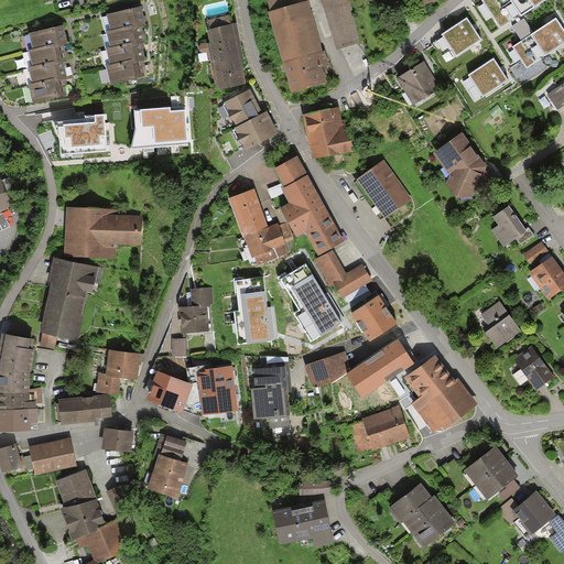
[(304,6),(302,0),(268,0),(272,14),(269,14),(291,95),(327,86),(323,67),(329,66),(325,52),(322,53),(308,4),(304,6)]
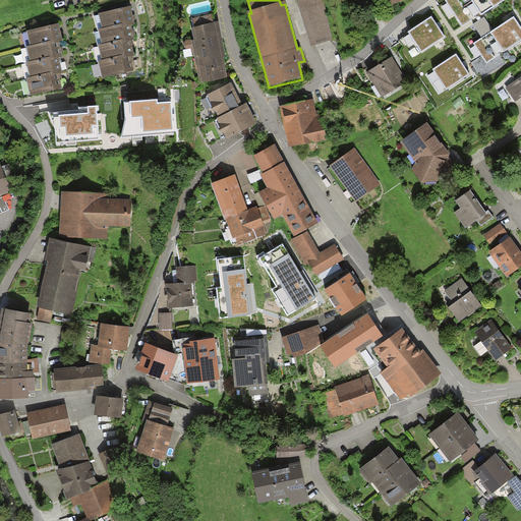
[(323,0),(303,0),(297,2),(310,48),(336,41),(323,0)]
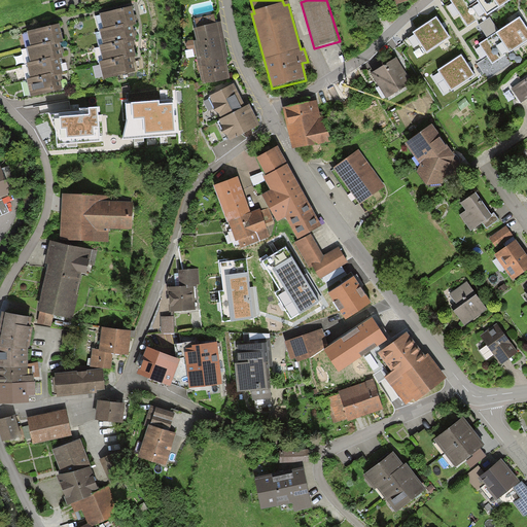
[(452,0),(451,1),(467,26),(485,13),(487,16),(512,0),(452,0)]
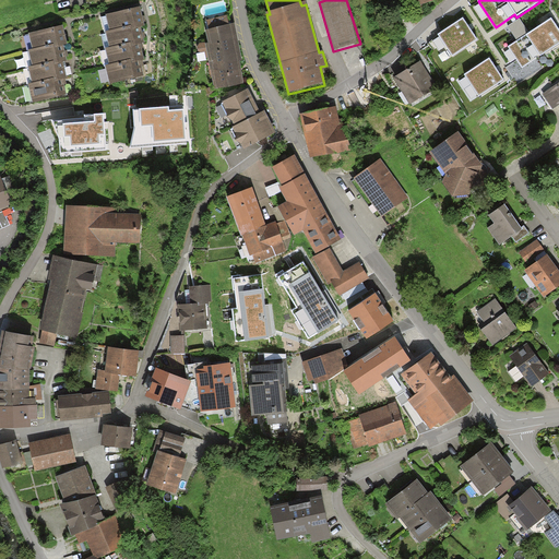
[(132,6),(108,11),(111,27),(133,23),(137,22),(132,6)]
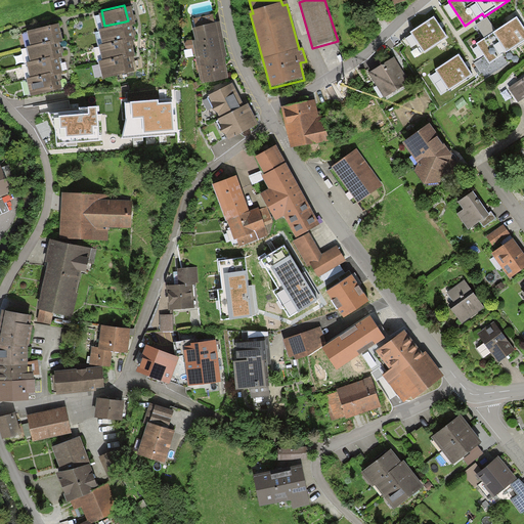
[(213,16),(193,20),(194,29),(193,30),(195,41),(192,42),(202,84),(227,78),(226,72),(223,57),(225,56),(218,25),(215,26),(213,16)]
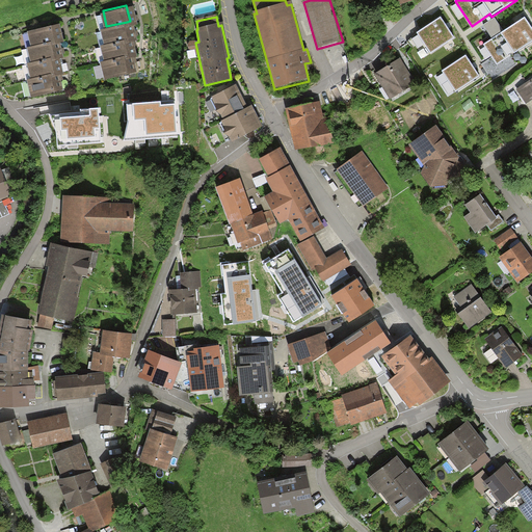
[(446,27),(441,19),(418,34),(431,54),(454,38),(446,27)]
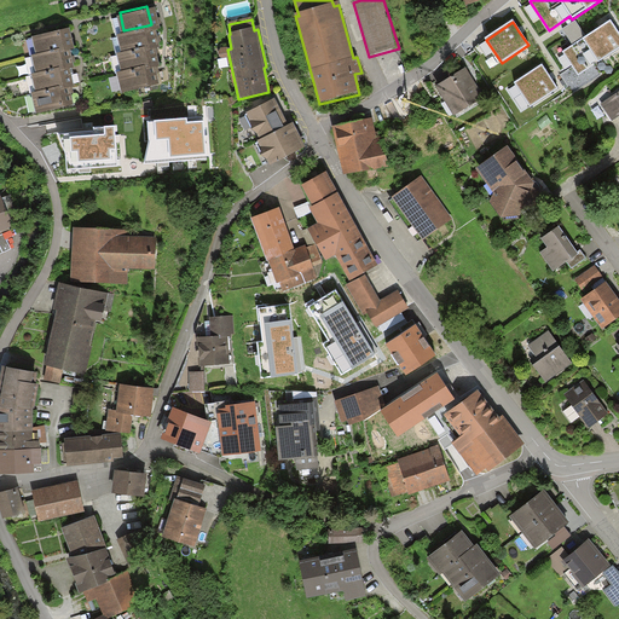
[(560,32),(572,48),(578,44),(584,40),(586,38),(576,22),(560,32)]
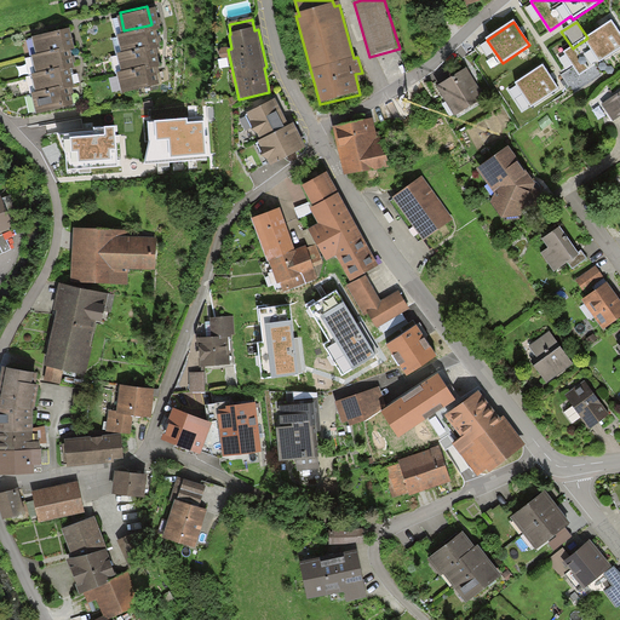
[(573,49),(564,53),(580,76),(619,49),(619,33),(612,22),(587,38),(585,40),(579,44),(573,49)]
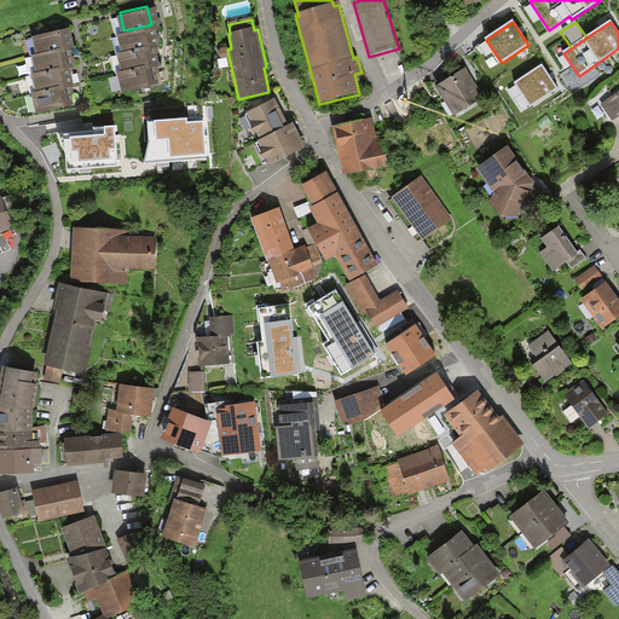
[(148,25),(123,30),(119,32),(122,50),(149,44),(151,44),(148,25)]
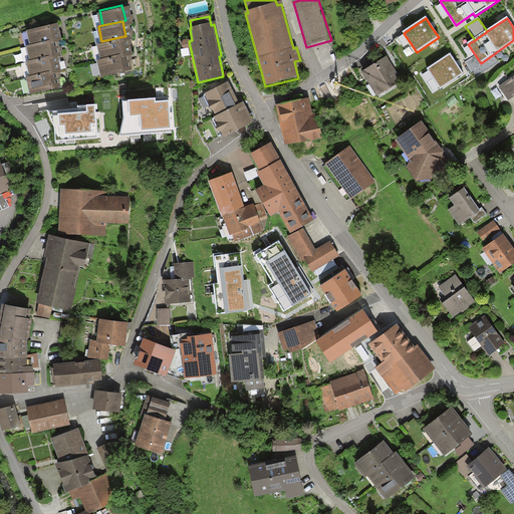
[(56,24),(23,30),(26,47),(56,41),(59,40),(56,24)]
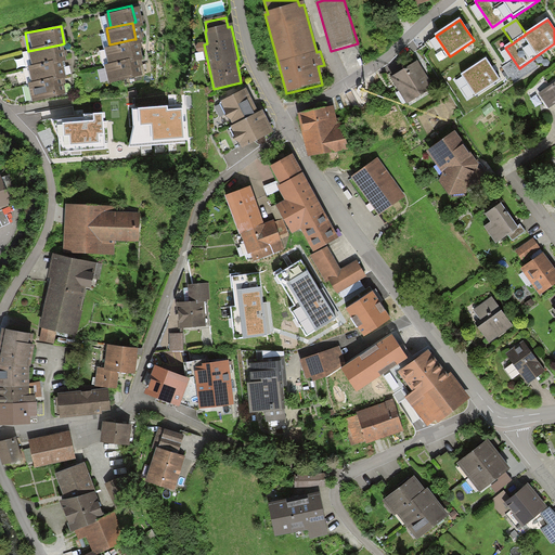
[(133,39),(110,44),(106,46),(111,63),(136,56),(137,56),(133,39)]
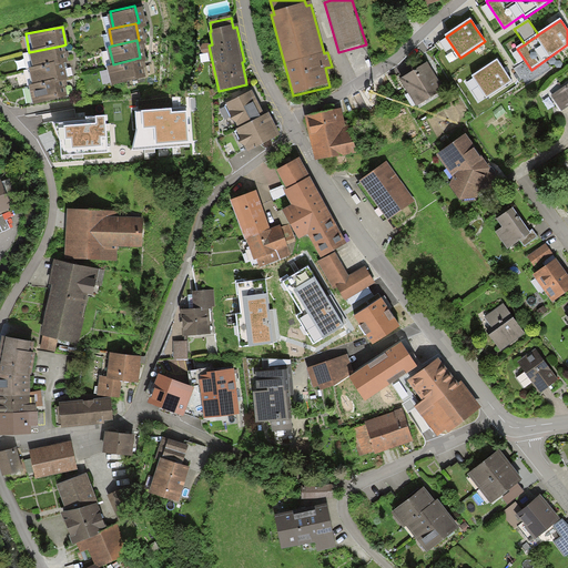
[(62,46),(29,52),(27,52),(30,69),(62,62),(66,62),(62,46)]
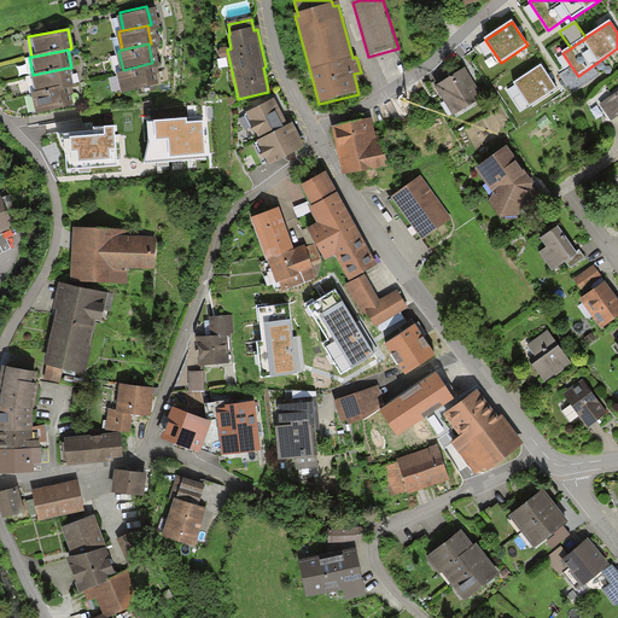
[(151,63),(123,70),(118,70),(123,93),(156,86),(151,63)]
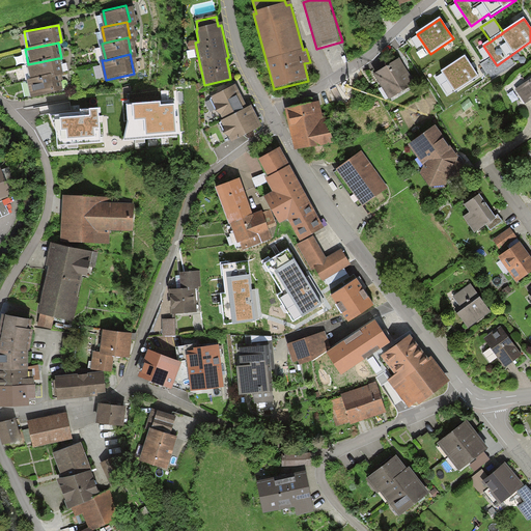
[(471,66),(466,57),(442,72),(454,92),(478,77),(471,66)]
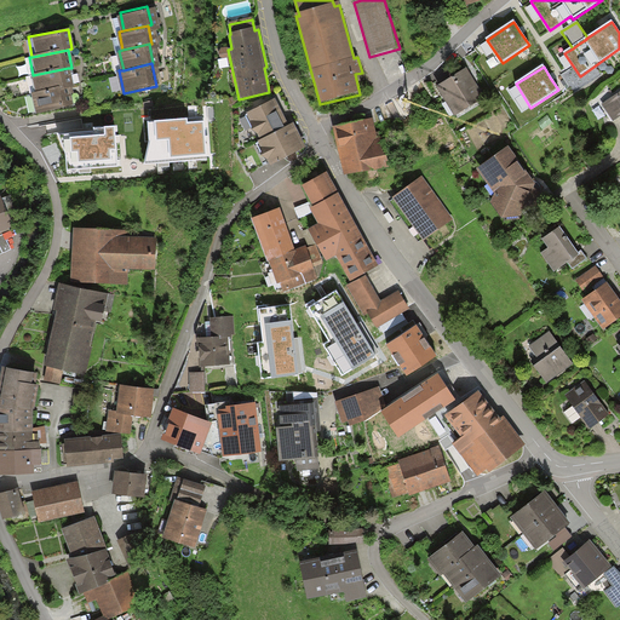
[(68,68),(33,75),(29,76),(33,93),(68,87),(72,86),(68,68)]
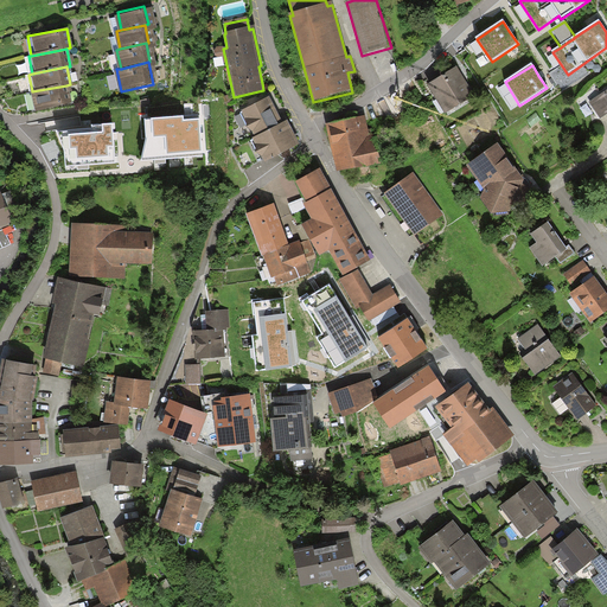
[(458,68),(428,85),(446,114),(475,95),(458,68)]
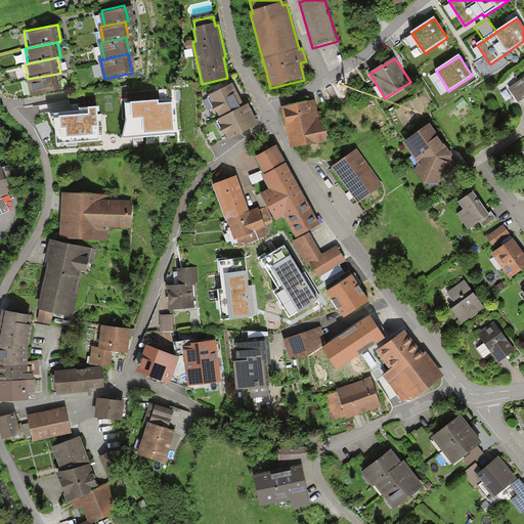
[(93,67),(96,79),(103,77),(100,64),(93,67)]
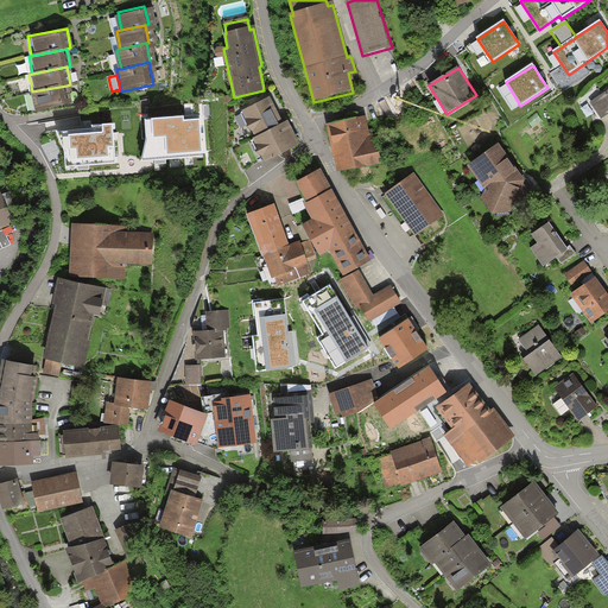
[(67,86),(32,92),(29,93),(32,109),(69,102),(67,86)]
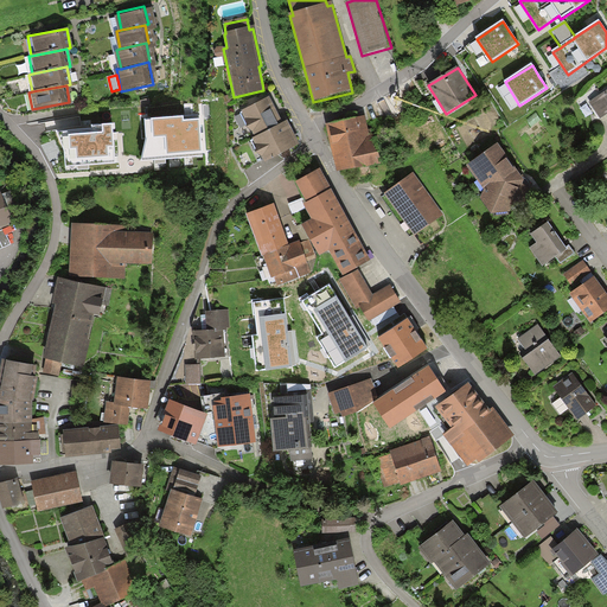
[(606,90),(589,102),(600,119),(606,114),(606,90)]
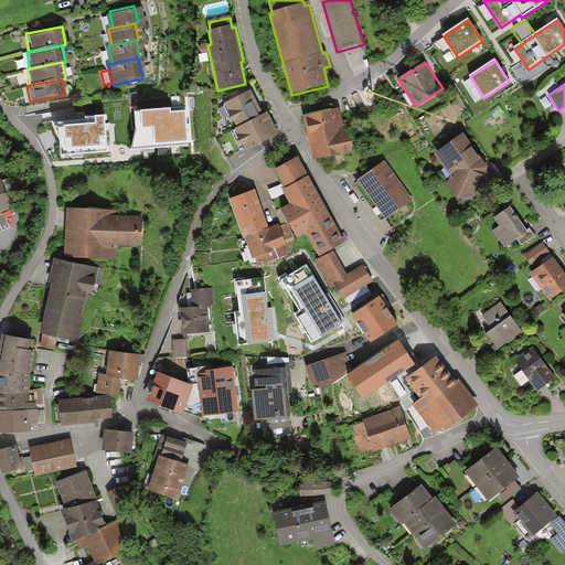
[(234,124),(237,129),(265,116),(252,91),(225,105),(230,114),(230,119),(234,124)]
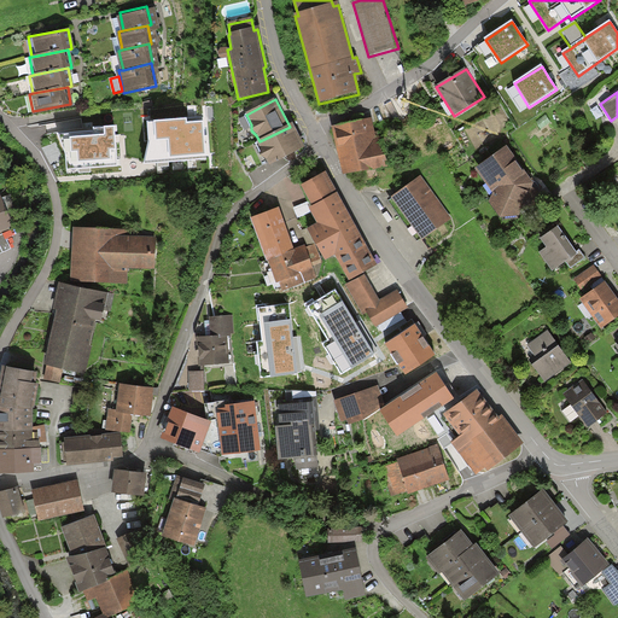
[(184,117),(147,120),(149,140),(144,159),(207,157),(205,122),(185,123),(184,117)]
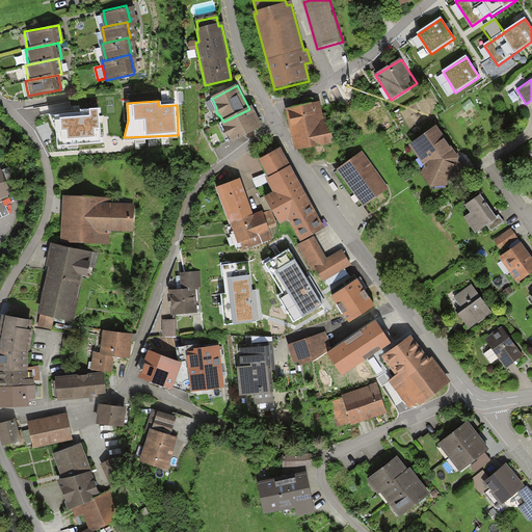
[(320,102),(286,111),(296,152),(312,148),(315,158),(327,155),(324,147),(336,143),(335,139),(338,138),(333,120),(325,123),(320,102)]
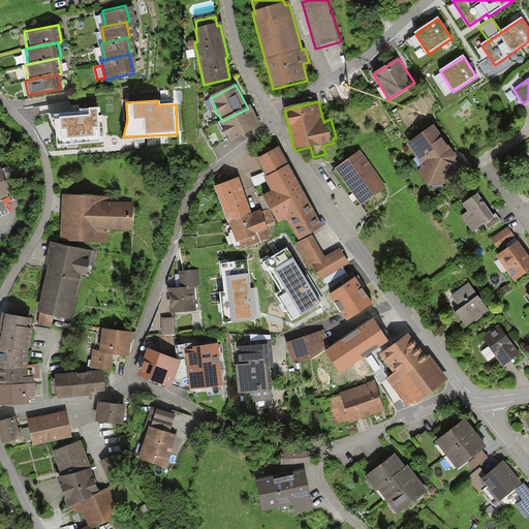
[(251,106),(248,109),(222,121),(219,122),(223,129),(223,134),(227,137),(230,143),(261,127),(251,106)]
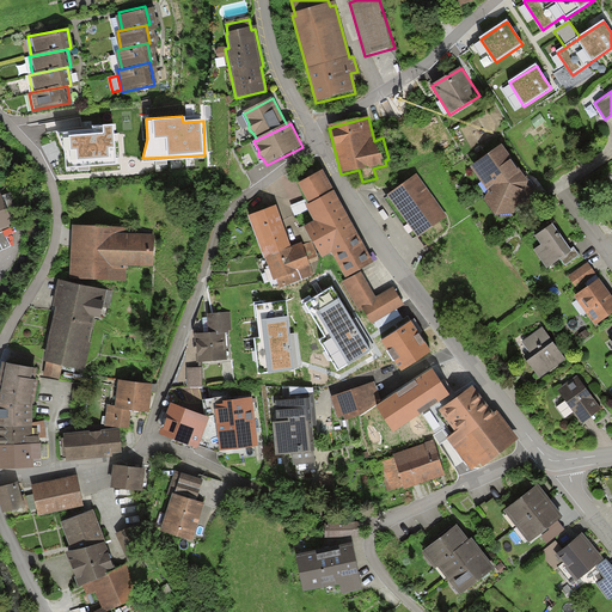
[(104,134),(68,134),(69,166),(116,164),(116,138),(115,124),(103,124),(104,134)]
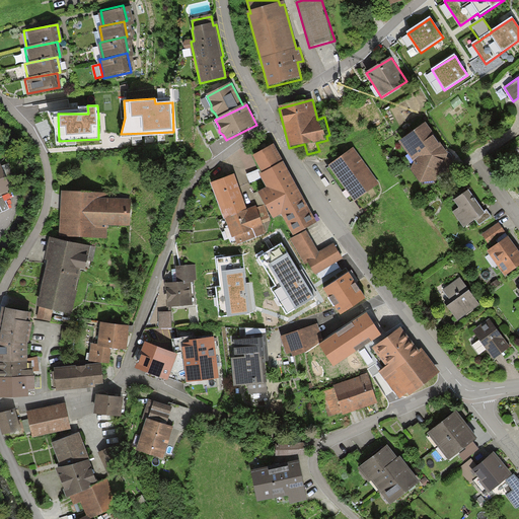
[(449,155),(424,123),(399,141),(415,163),(411,168),(420,183),(436,182),(439,176),(447,179),(455,161),(447,158),(449,155)]
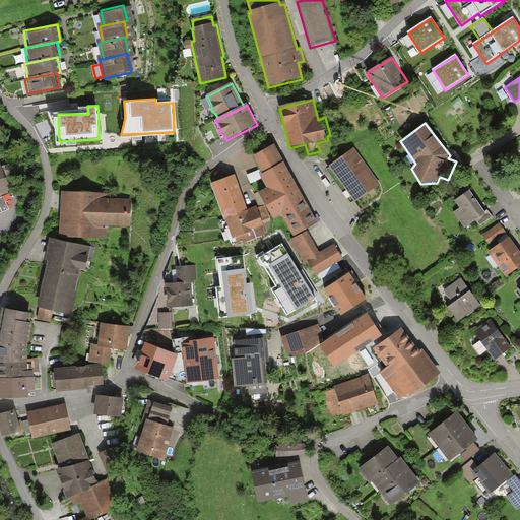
[(274,145),(254,156),(263,175),(283,163),(274,145)]
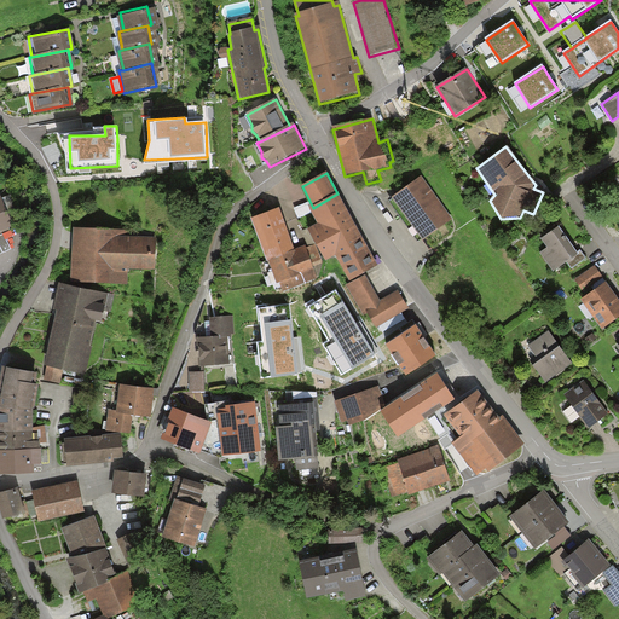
[(422,175),(392,197),(423,241),(452,219),(422,175)]
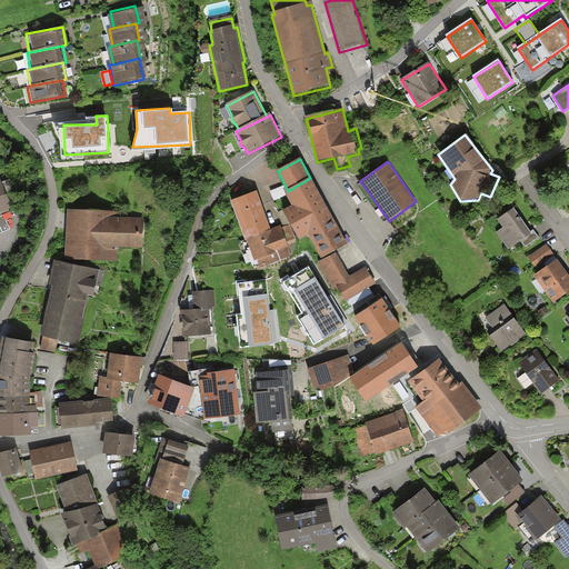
[(336,252),(348,246),(310,178),(288,191),(285,192),(293,207),(283,212),(299,241),(309,236),(322,260),(336,252)]
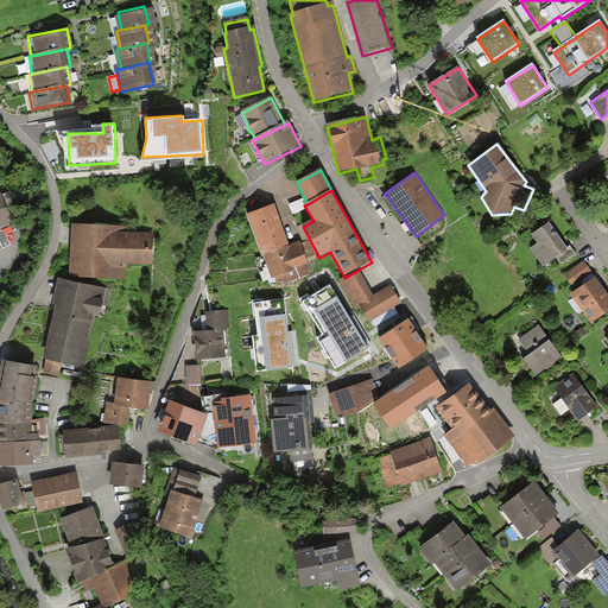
[(276,206),(247,215),(263,257),(265,255),(290,246),(276,206)]
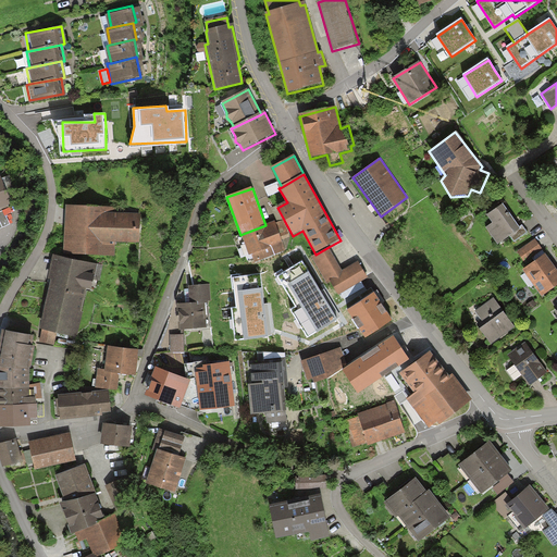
[(113,203),(69,202),(67,248),(110,249),(110,243),(138,244),(139,214),(113,213),(113,203)]
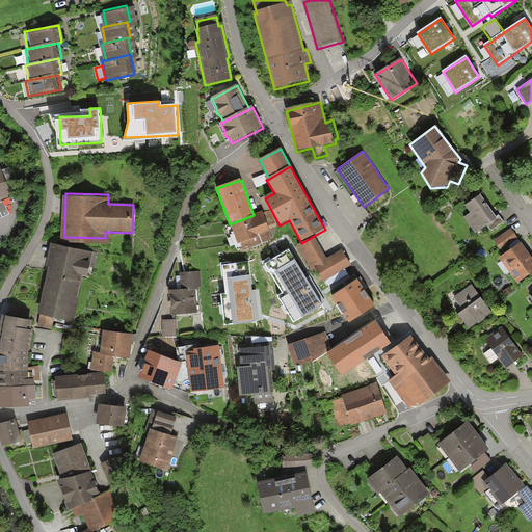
[(478,195),(463,206),(468,213),(461,217),(473,234),(484,225),(495,218),(478,195)]
